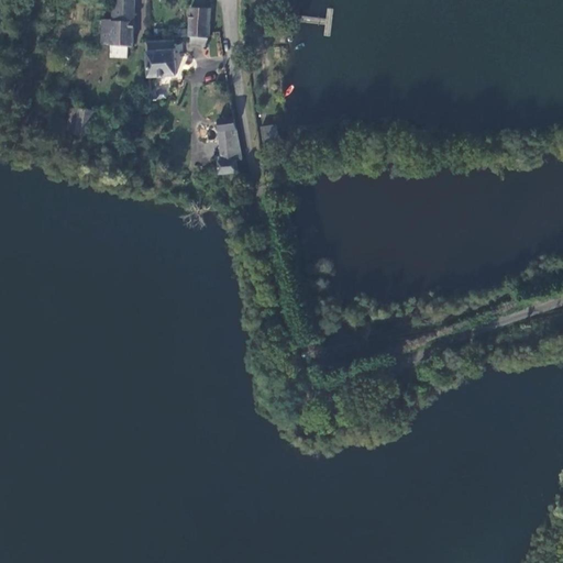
[(99,19),(98,43),(130,45),(132,0),(122,0),(112,0),(113,8),(109,8),(109,20),(99,19)]
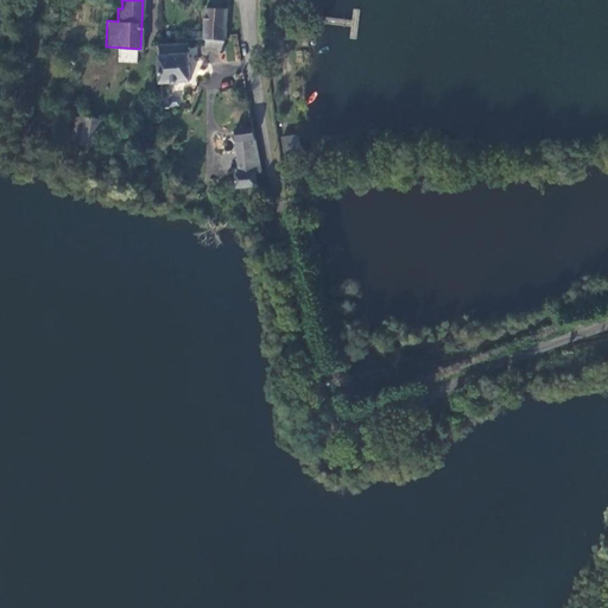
[(225,40),(227,7),(206,6),(203,31),(191,30),(191,38),(204,39),(225,40)]
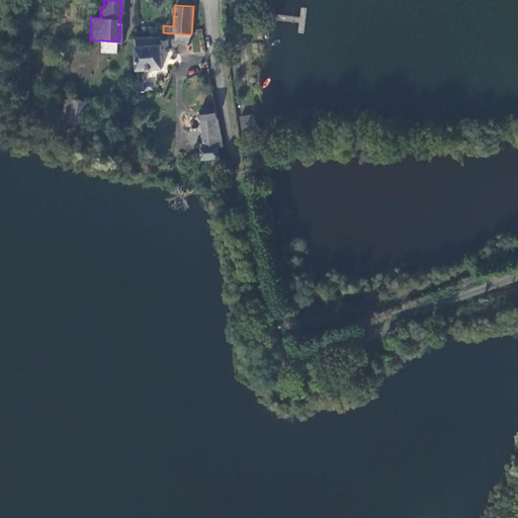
[(135,35),(137,68),(160,66),(158,34),(135,35)]
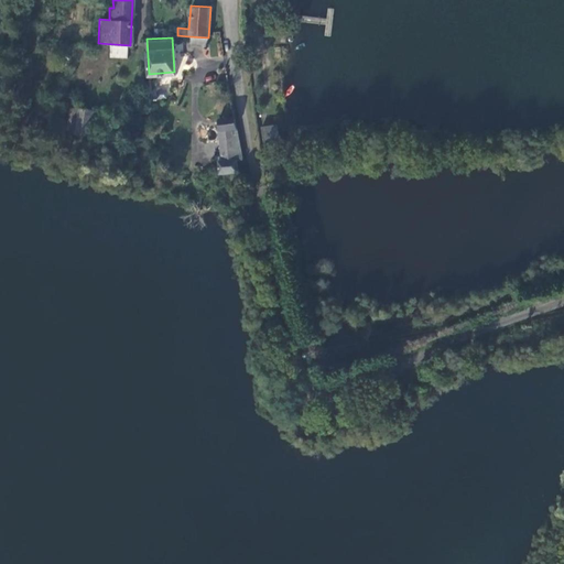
[(73,109),(67,134),(89,138),(93,112),(73,109)]
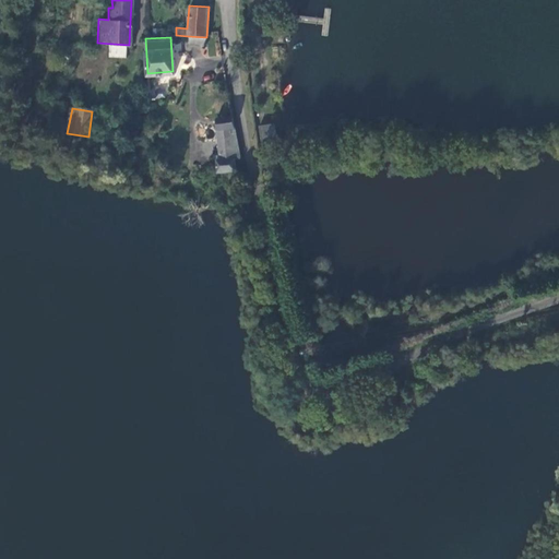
[(217,174),(237,173),(236,161),(239,159),(232,118),(217,119),(221,162),(217,162),(217,174)]
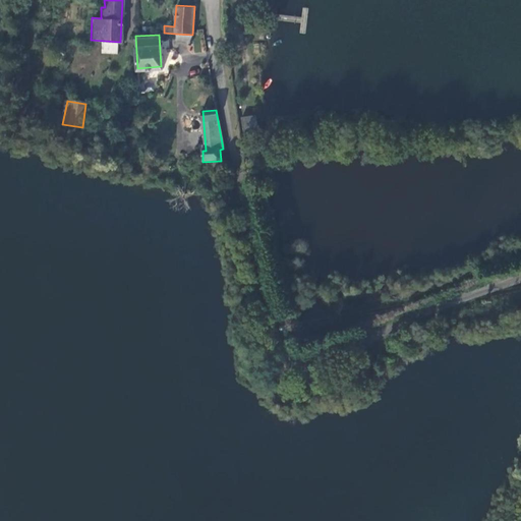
[(255,115),(240,117),(243,136),(258,134),(255,115)]
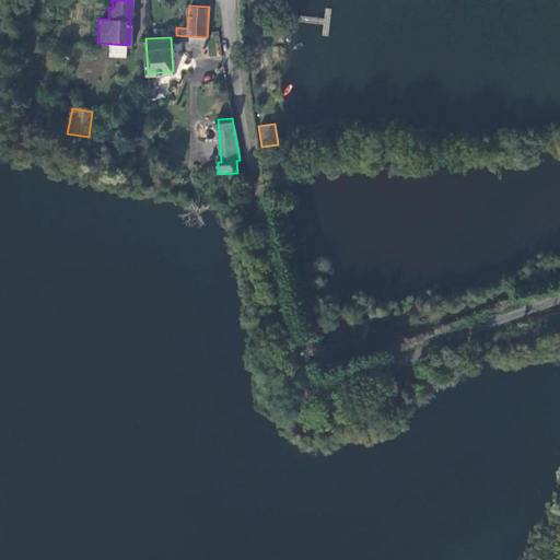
All buildings are outlined.
